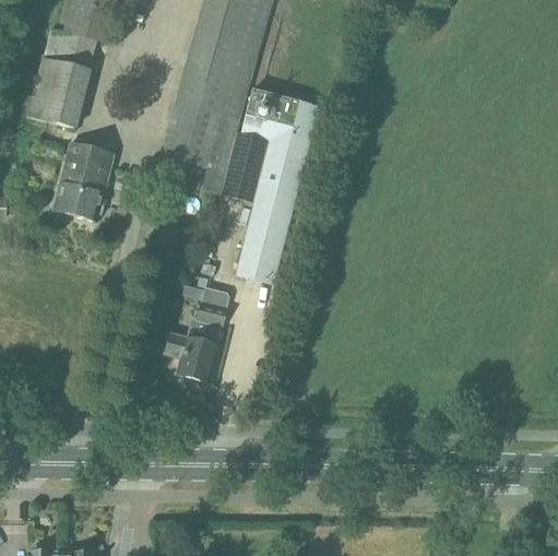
[(72,0),(66,31),(64,32),(98,40),(109,43),(118,0),(72,0)]
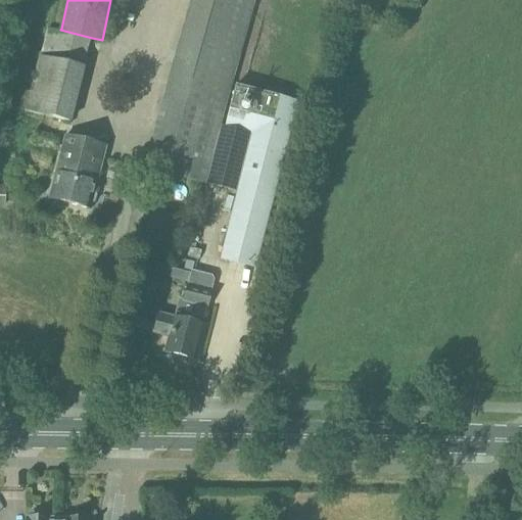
[(207,182),(224,122),(221,122),(254,0),(192,0),(151,150),(178,157),(174,174),(207,182)]
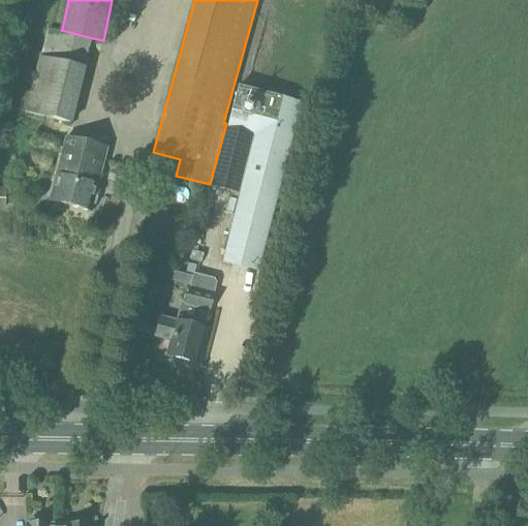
[(226,123),(210,184),(239,192),(222,257),(258,267),(297,118),(322,124),(325,109),(301,102),(302,98),(248,85),(240,83),(228,124),(226,123)]
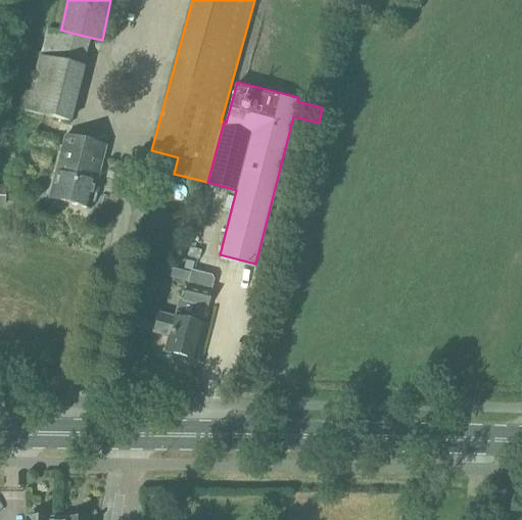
[(31,90),(26,108),(43,113),(72,121),(77,101),(31,90)]
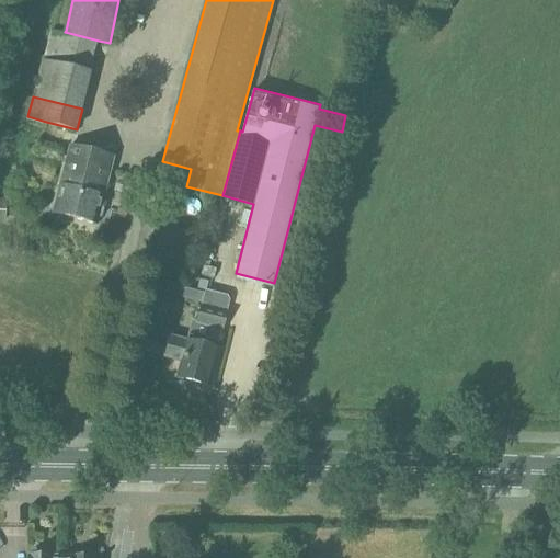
[(70,144),(54,209),(96,220),(114,155),(70,144)]
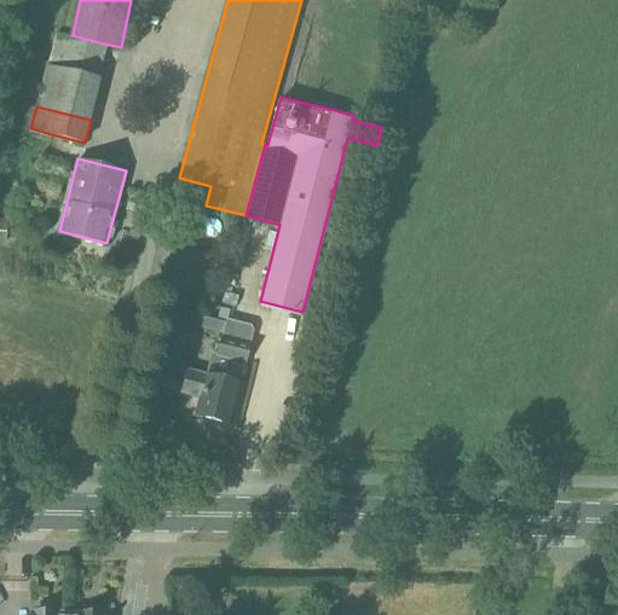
[(178,319),(200,325),(202,314),(182,308),(178,319)]
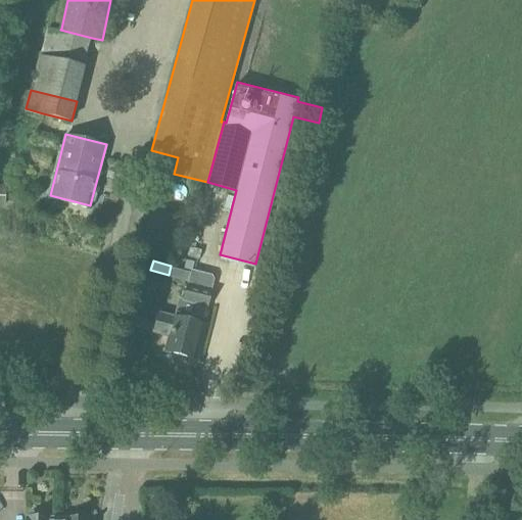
[(188,280),(184,298),(205,303),(206,304),(210,292),(215,278),(212,273),(211,272),(193,268),(192,267),(191,271),(188,280)]
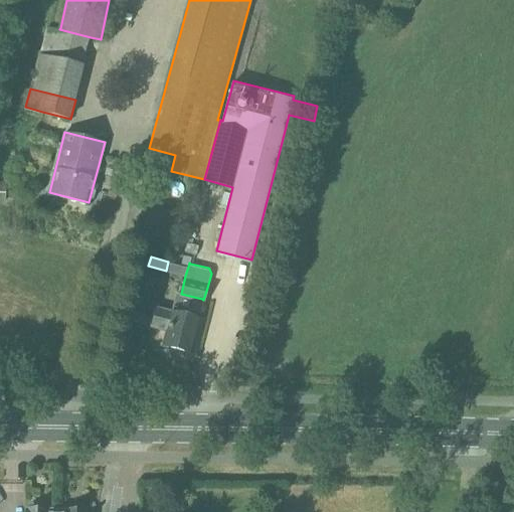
[(157,306),(152,323),(168,328),(164,343),(167,344),(169,349),(179,351),(183,349),(189,350),(200,313),(203,300),(202,299),(181,294),(177,292),(173,306),(175,306),(173,311),(157,306)]
